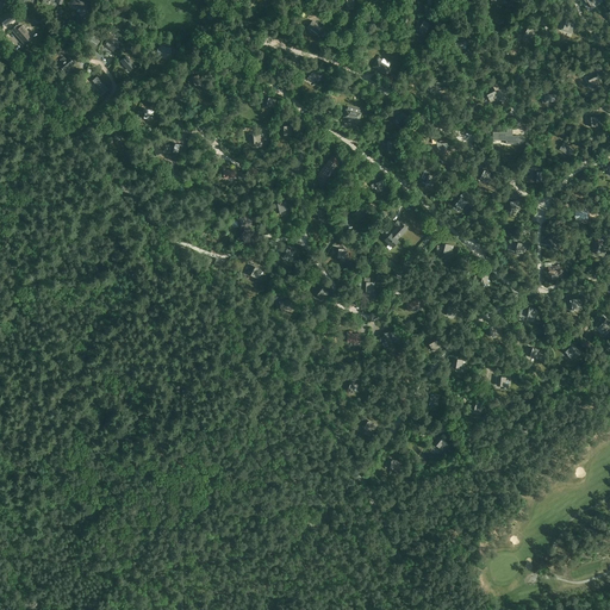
[(88,7),(85,5),(87,0),(86,0),(70,0),(70,4),(83,8),(81,13),(86,16),(88,7)]
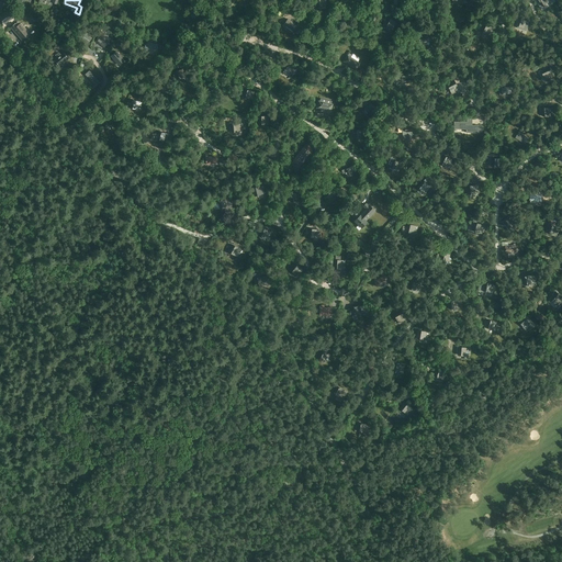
[(0,17),(4,24),(14,17),(9,10),(0,17)]
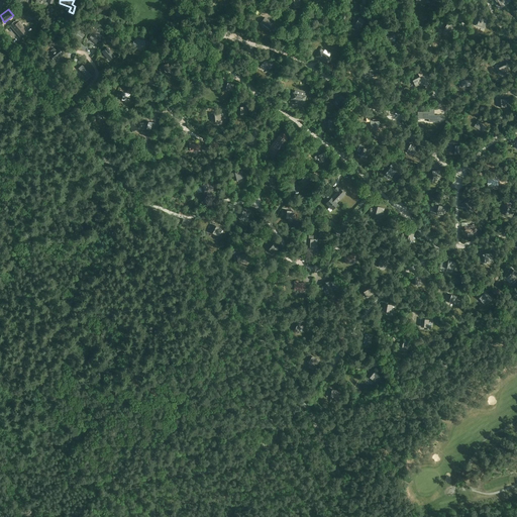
[(353,23),(363,28),(366,21),(356,16),(355,18),(355,19),(353,23)]
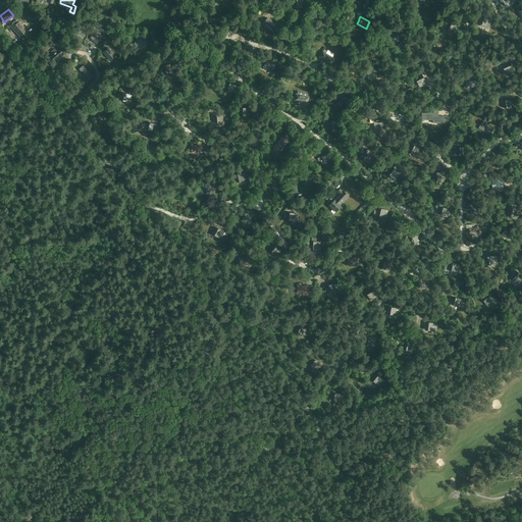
[(480,24),(489,28),(492,20),(482,16),(481,19),(482,19),(480,24)]
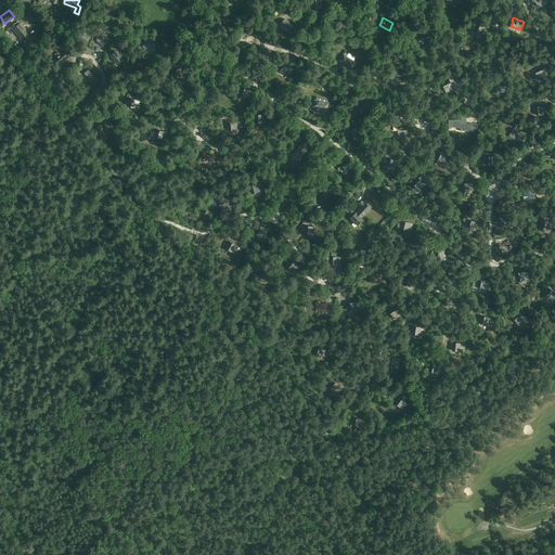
[(292,34),(298,25),(294,22),(293,24),(285,18),(281,25),(292,34)]
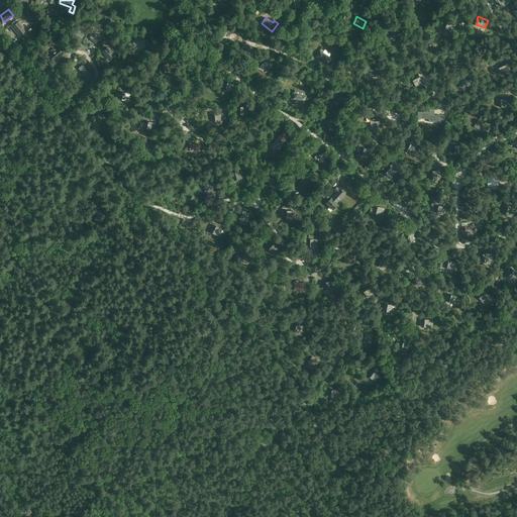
[(54,18),(48,25),(54,28),(58,22),(54,18)]
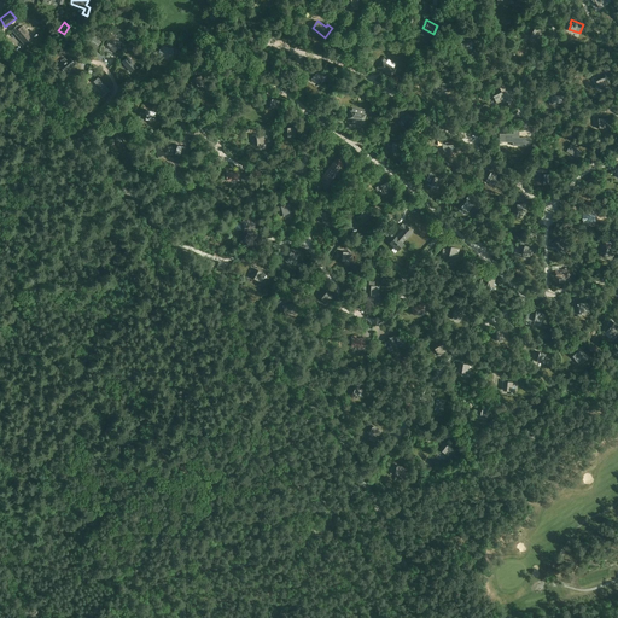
[(529,34),(538,40),(543,31),(531,25),(530,29),(531,29),(529,34)]
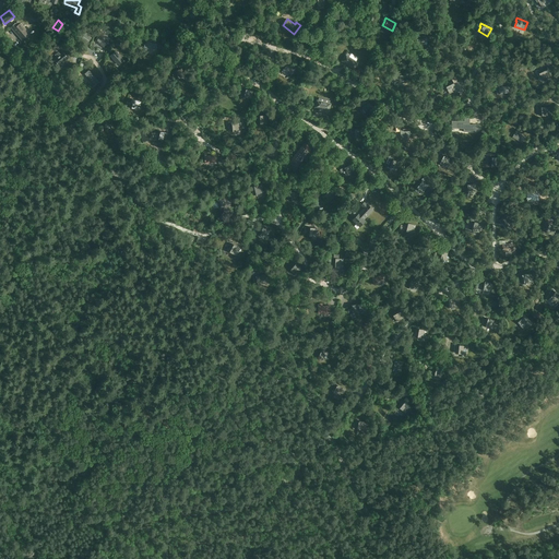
[(30,34),(21,24),(18,26),(15,24),(11,27),(22,40),(30,34)]
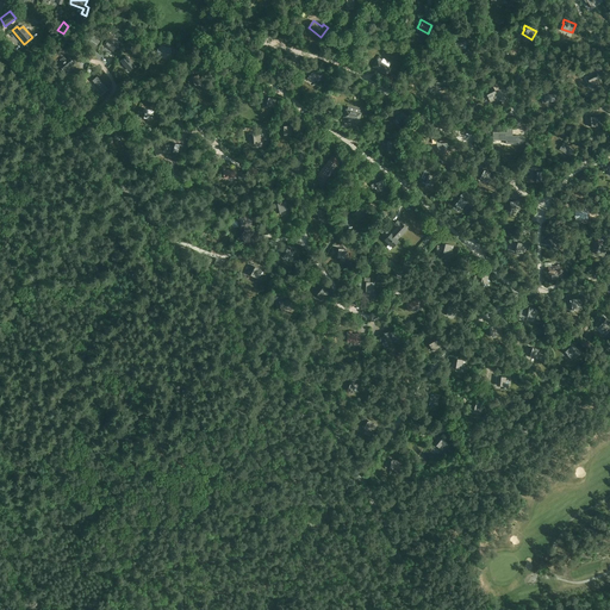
[(455,47),(470,44),(468,37),(458,38),(458,36),(454,37),(455,47)]
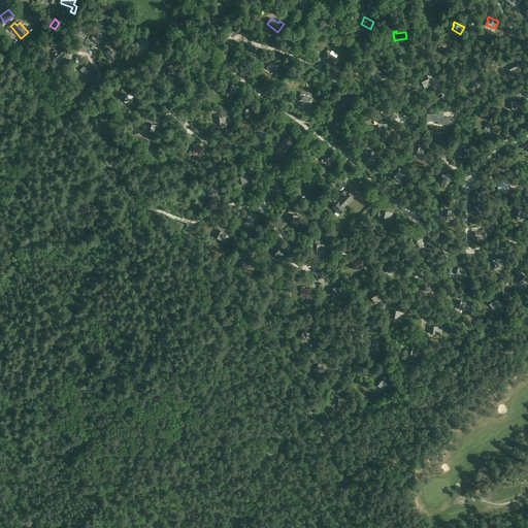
[(75,33),(72,37),(78,42),(81,38),(75,33)]
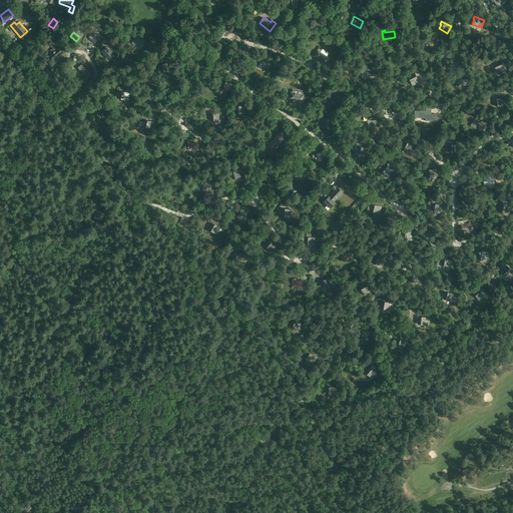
[(101,39),(94,35),(91,40),(97,44),(101,39)]
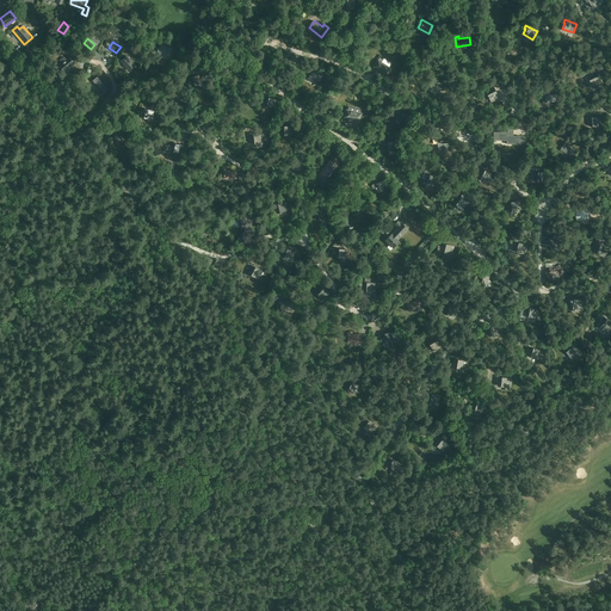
[(172,48),(160,45),(159,49),(158,49),(158,53),(172,56),(172,51),(171,51),(172,48)]
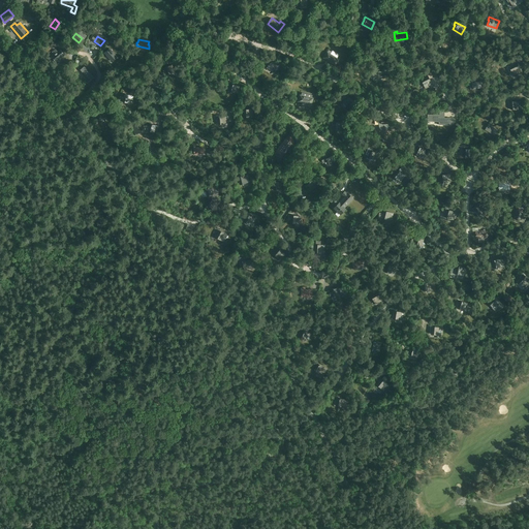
[(110,49),(104,53),(112,61),(117,57),(116,56),(110,49)]
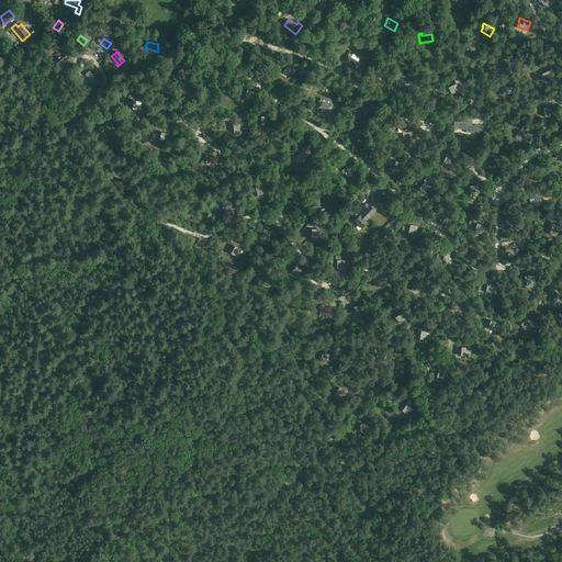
[(59,66),(68,58),(64,53),(60,55),(59,53),(56,55),(57,57),(55,59),(59,66)]
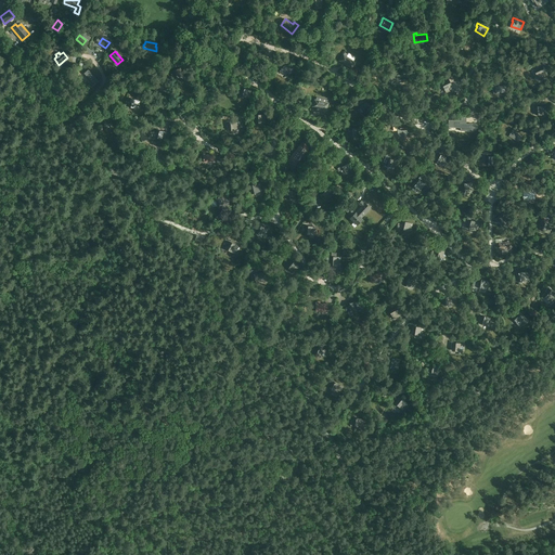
[(352,68),(356,63),(344,55),(339,61),(352,68)]
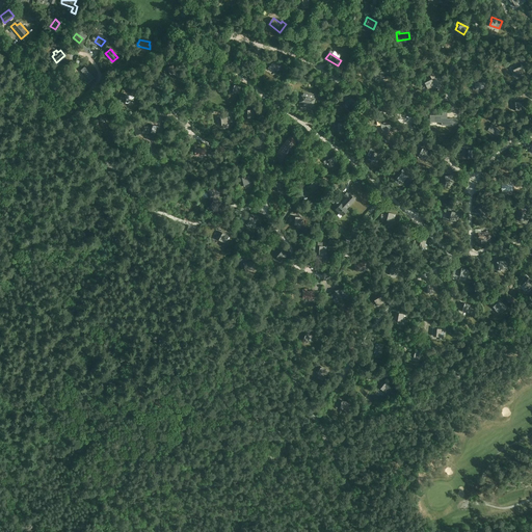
[(268,62),(268,63),(266,67),(273,72),(274,71),(275,71),(281,64),(278,62),(276,64),(270,59),(268,62)]
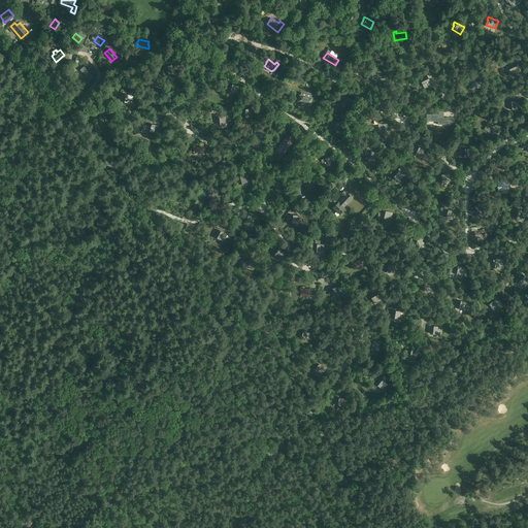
[(508,67),(514,76),(521,72),(516,63),(514,64),(515,65),(508,67)]
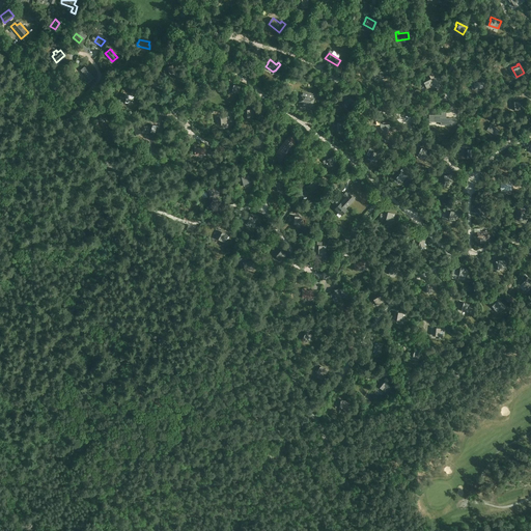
[(167,76),(176,73),(174,64),(164,68),(165,71),(166,71),(167,76)]
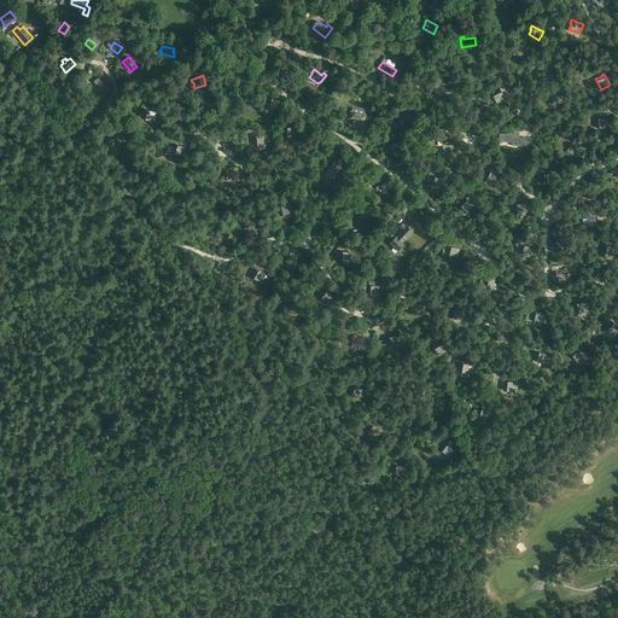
[(110,89),(98,77),(93,82),(104,94),(110,89)]
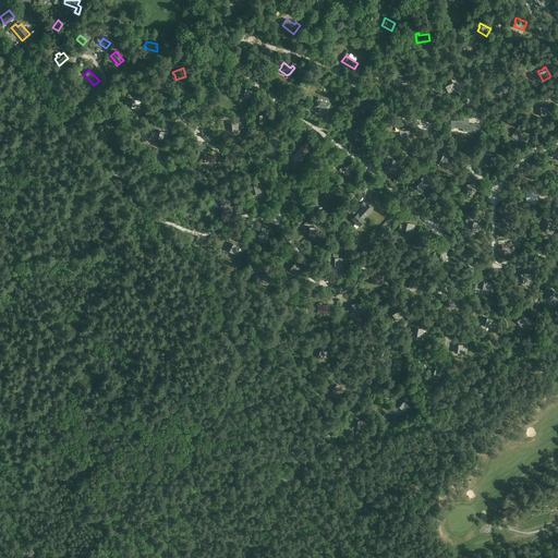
[(393,86),(407,82),(404,75),(396,79),(395,75),(390,77),(393,86)]
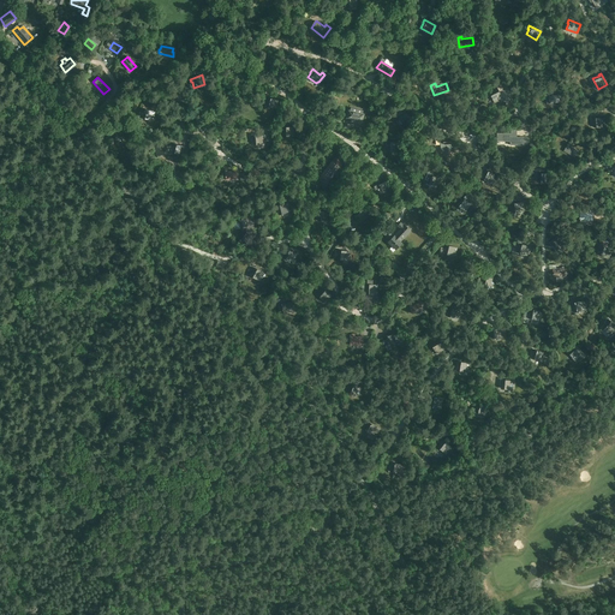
[(490,94),(495,103),(503,100),(497,89),(490,94)]
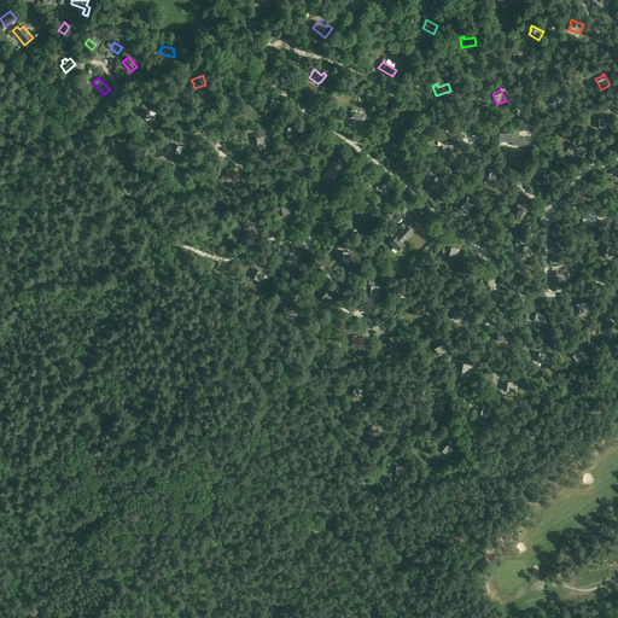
[(548,95),(549,105),(553,104),(553,103),(559,101),(559,103),(563,103),(561,95),(552,97),(552,94),(548,95)]
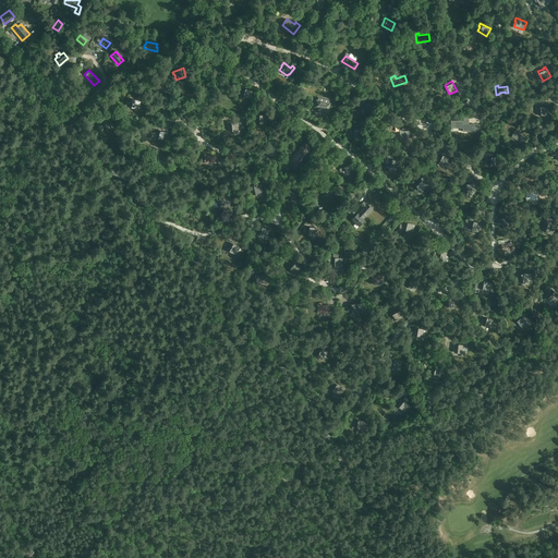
[(241,96),(252,99),(254,91),(242,88),(242,91),(243,91),(241,96)]
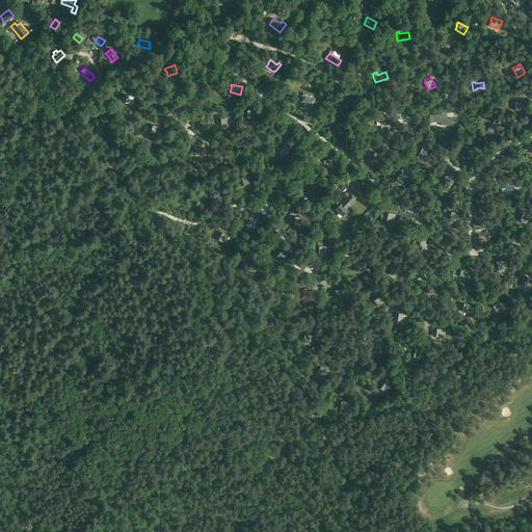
[(302,106),(306,107),(309,95),(303,94),(302,96),(301,95),(299,103),(303,104),(302,106)]
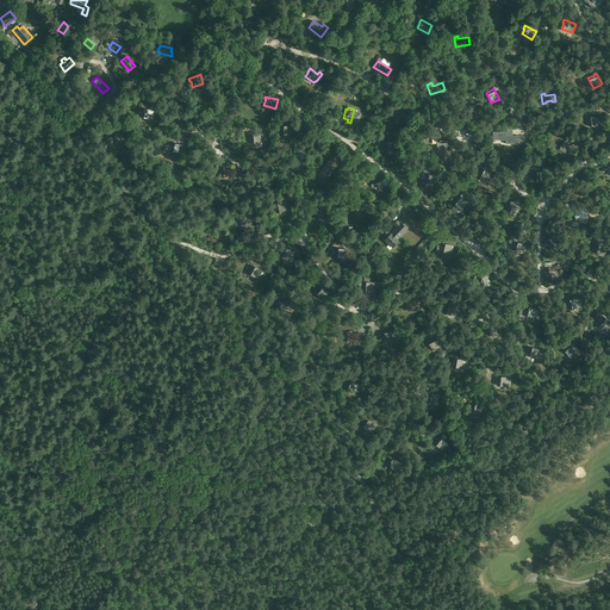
[(139,118),(153,119),(155,111),(142,109),(141,112),(138,112),(137,114),(141,116),(139,118)]
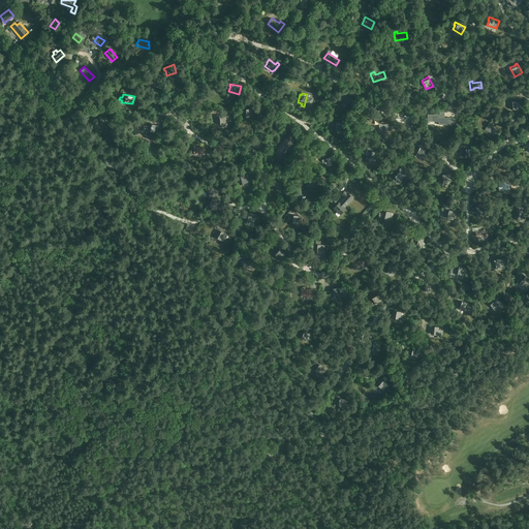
[(312,95),(307,94),(304,106),(307,107),(307,104),(312,105),(313,98),(311,97),(312,95)]
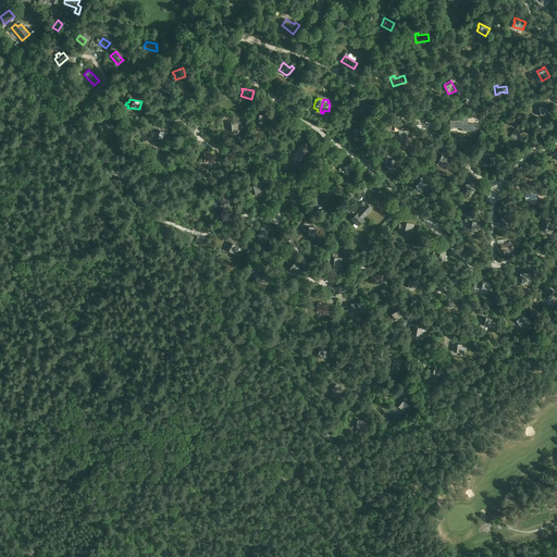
[(360,106),(366,114),(372,110),(367,100),(363,102),(360,106)]
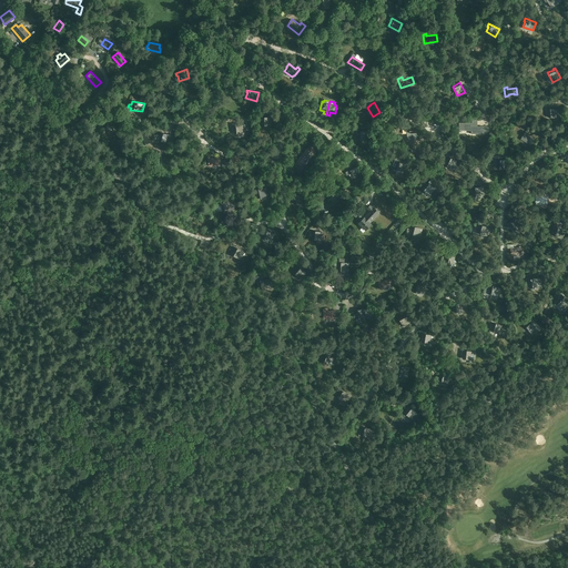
[(560,118),(559,109),(547,110),(548,112),(549,112),(549,118),(560,118)]
